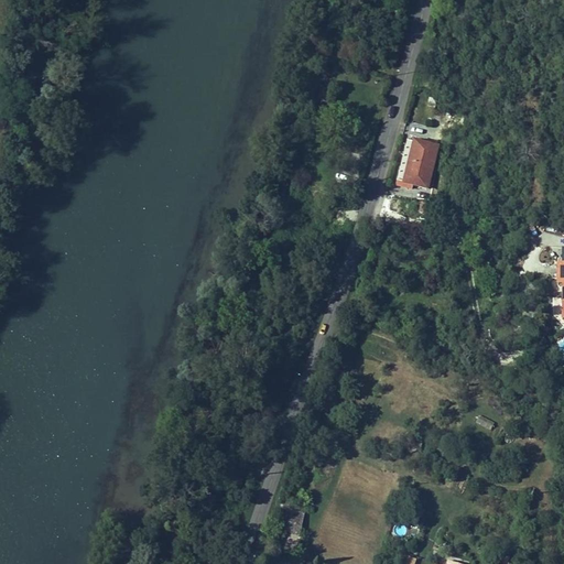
[(423,144),(407,140),(396,185),(405,187),(407,185),(412,186),(426,190),(437,143),(433,142),(432,145),(423,144)]
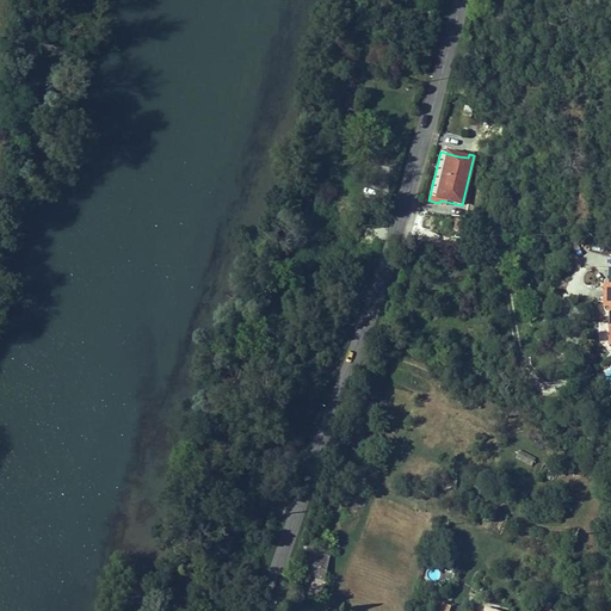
[(471,234),(473,223),(456,221),(454,230),(471,234)]
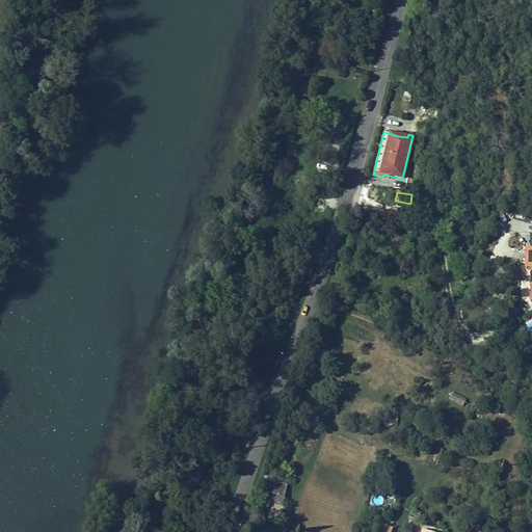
[(398,312),(416,316),(417,310),(408,309),(409,304),(400,302),(398,312)]
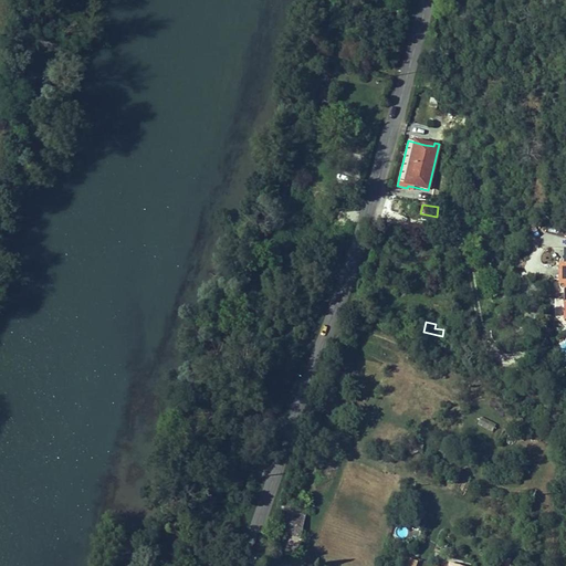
[(443,462),(447,454),(436,451),(433,458),(443,462)]
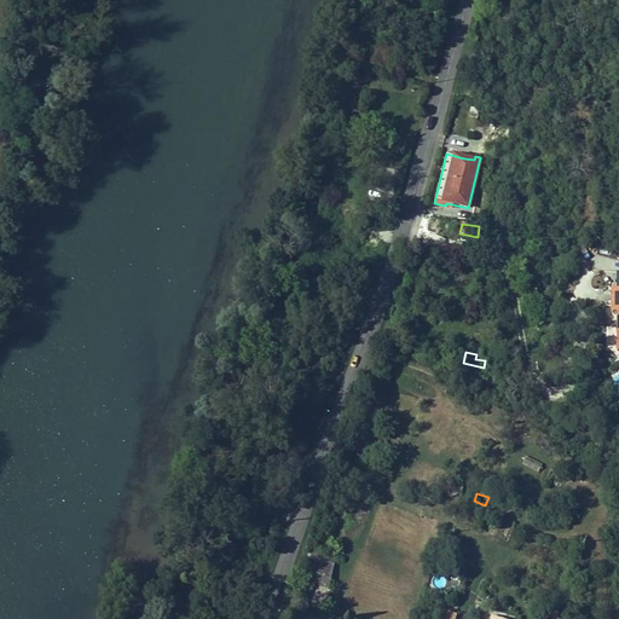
[(314,549),(298,601),(323,609),(342,548),(324,542),(322,551),(314,549)]
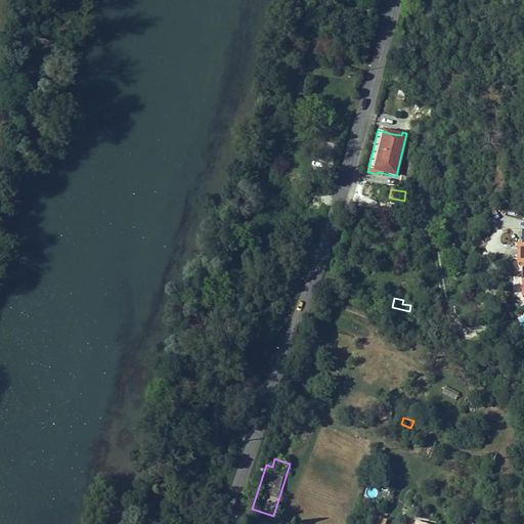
[(362,495),(376,498),(378,490),(364,486),(362,495)]
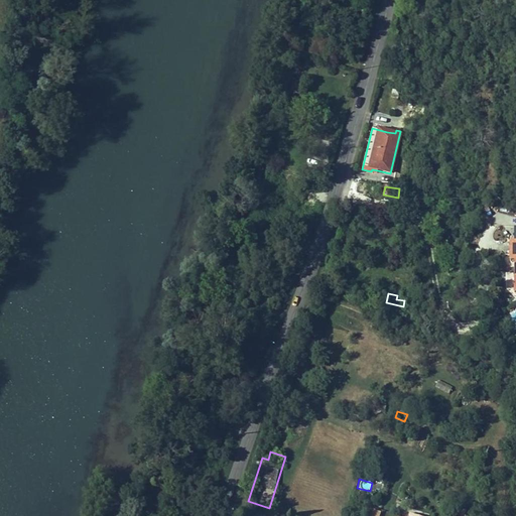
All buildings are outlined.
